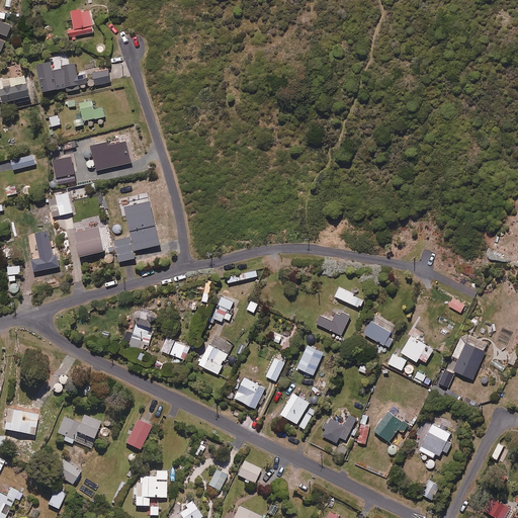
[(91,9),(72,12),(75,29),(69,29),(70,36),(94,33),(91,9)]
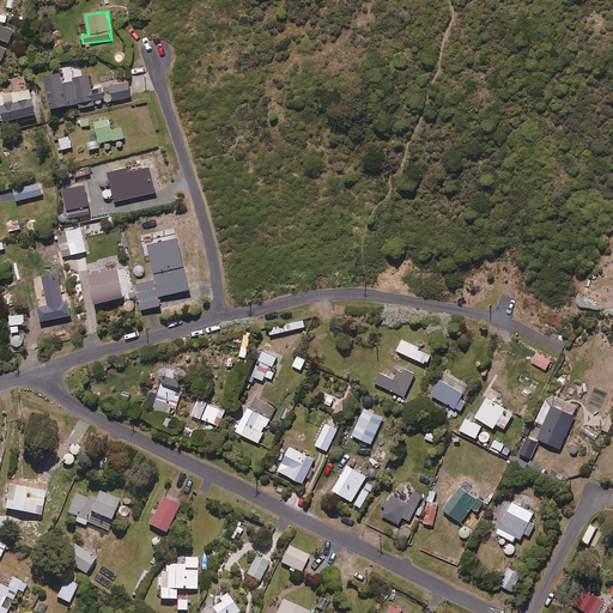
[(80,109),(95,105),(93,101),(103,99),(101,87),(91,89),(89,76),(83,78),(79,64),(61,67),(62,74),(44,79),(52,110),(79,104),(80,109)]
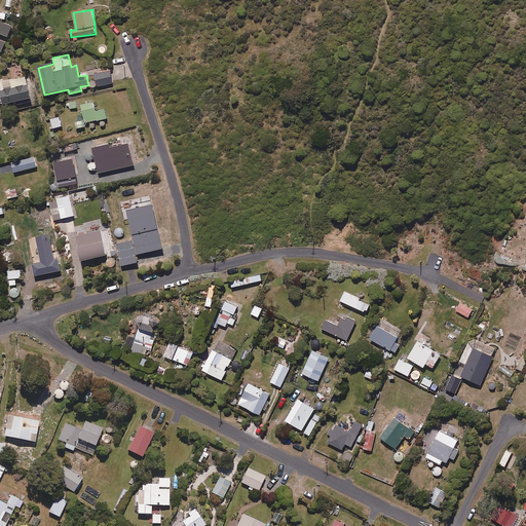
[(113,84),(110,71),(96,75),(98,87),(113,84)]
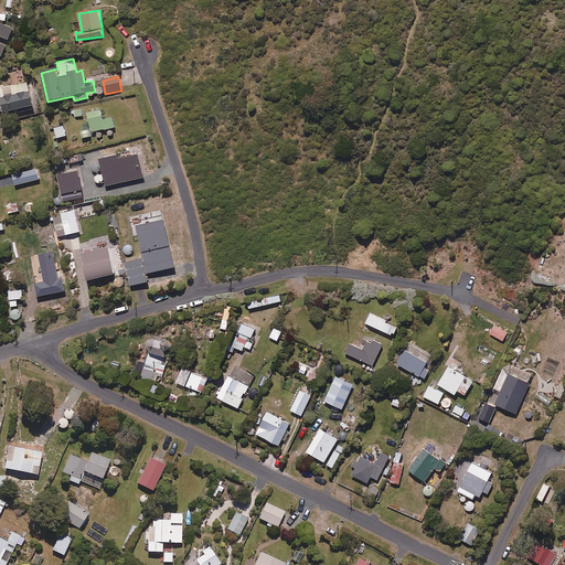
[(33,107),(29,84),(4,88),(7,97),(1,98),(3,112),(33,107)]
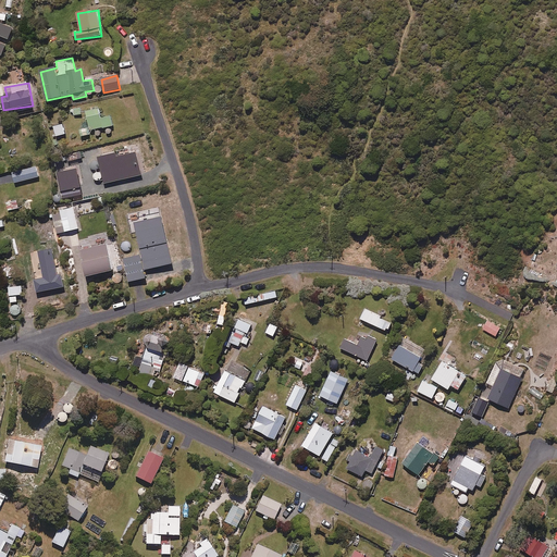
[(101,119),(99,109),(86,112),(90,131),(113,126),(111,116),(101,119)]
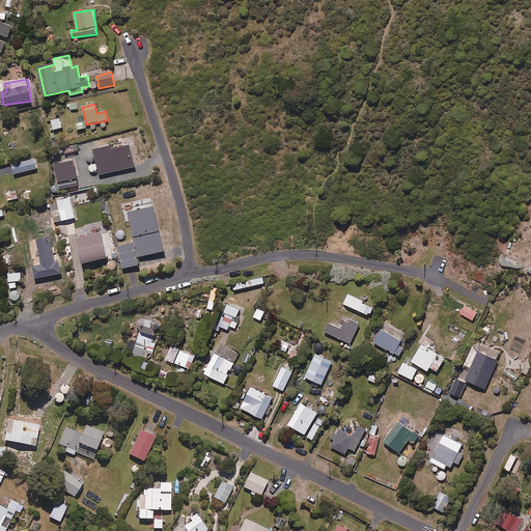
[(62,129),(60,119),(51,120),(53,130),(62,129)]
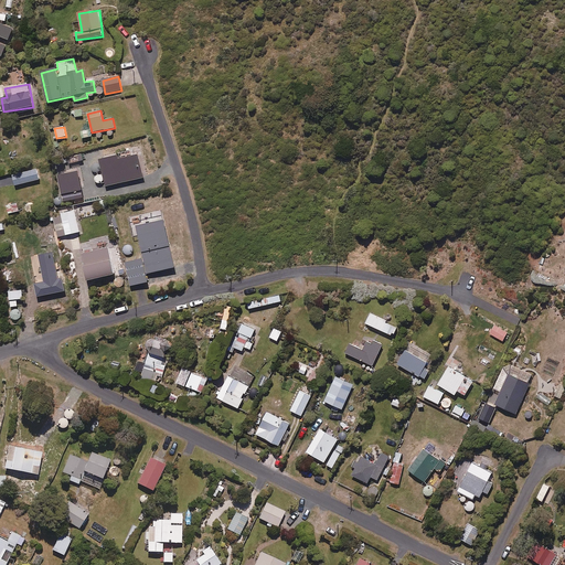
[(40,181),(38,170),(13,174),(14,185),(40,181)]
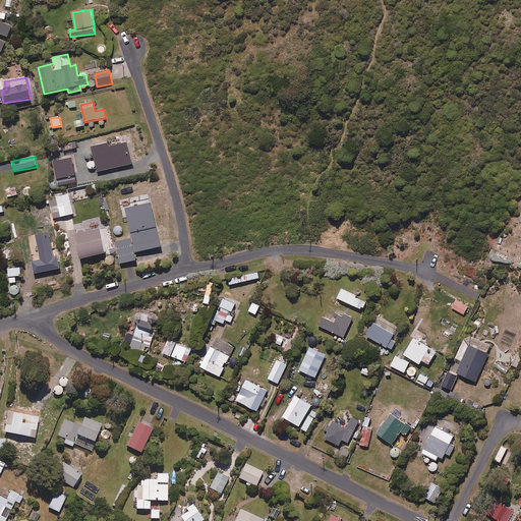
[(17,195),(16,187),(7,189),(8,196),(17,195)]
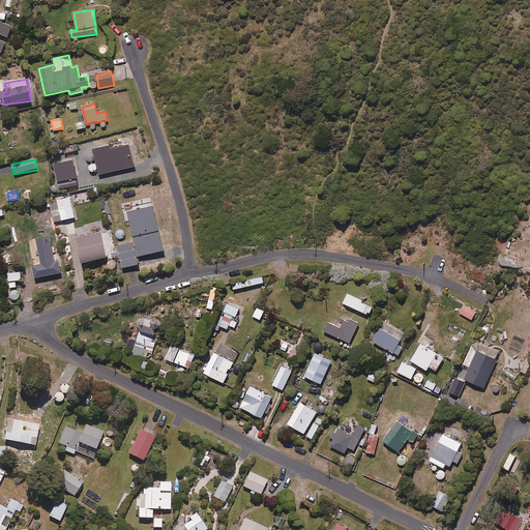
[(52,210),(55,222),(75,218),(70,197),(57,200),(59,208),(52,210)]
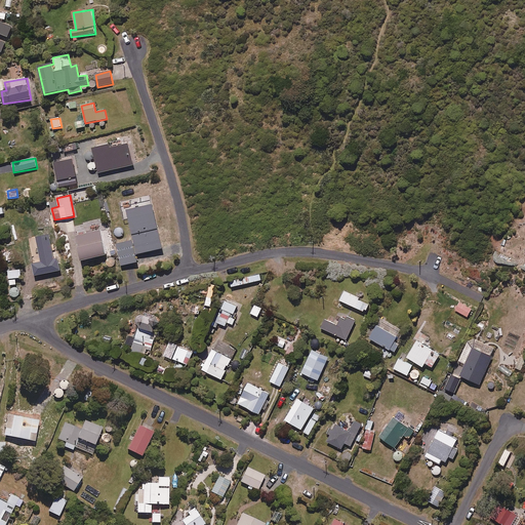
[(152,229),(147,206),(129,210),(138,252),(162,247),(157,228),(152,229)]
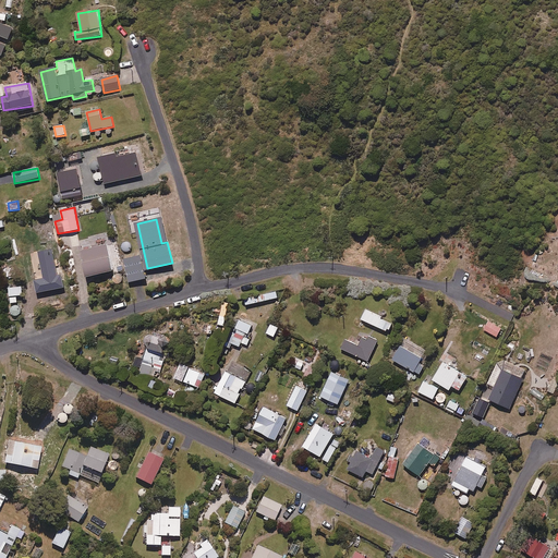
[(184,226),(178,228),(181,240),(187,238),(184,226)]
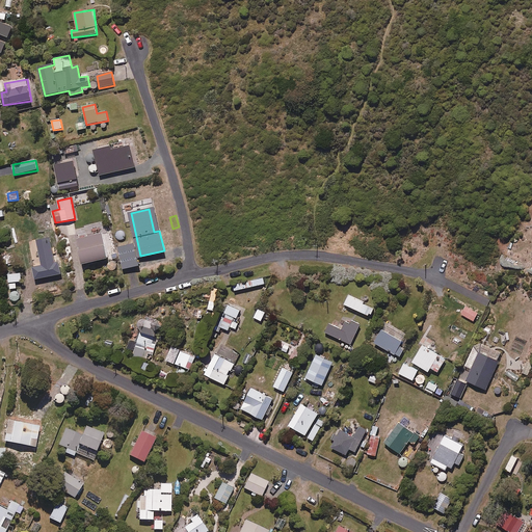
[(107,260),(102,234),(77,240),(83,265),(107,260)]
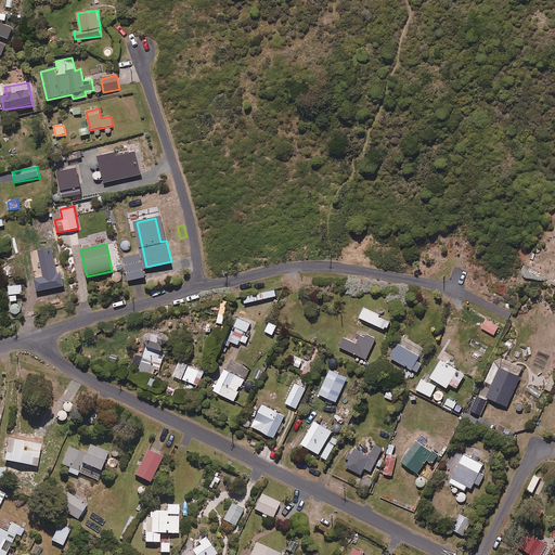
[(64,283),(56,252),(43,255),(47,270),(44,270),(48,287),(64,283)]
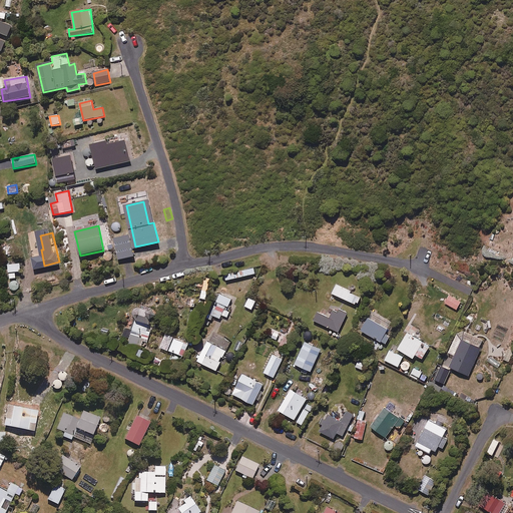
[(134,257),(129,235),(114,238),(119,261),(134,257)]
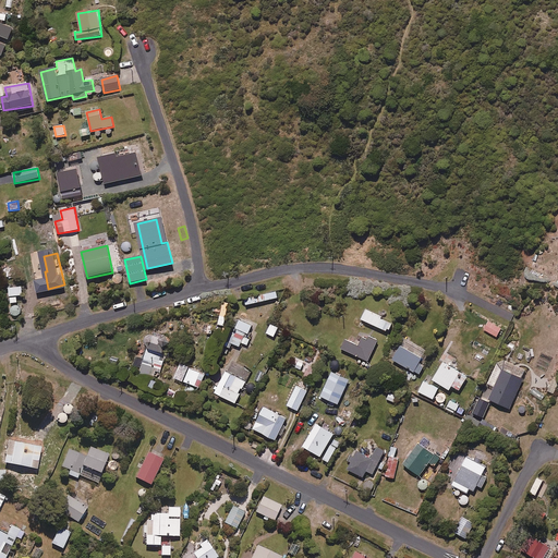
[(25,294),(24,287),(10,288),(12,303),(19,302),(17,295),(25,294)]
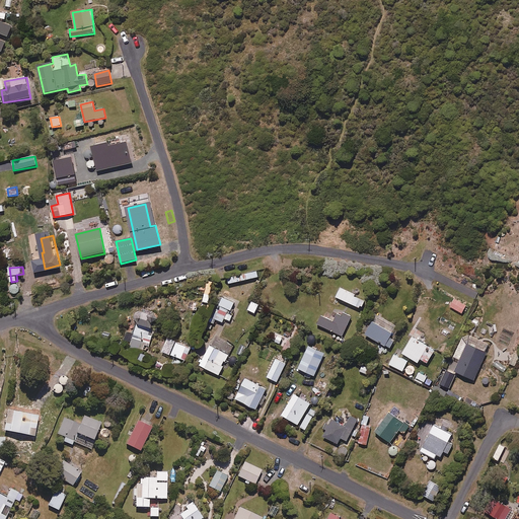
[(258,278),(257,272),(228,278),(229,284),(258,278)]
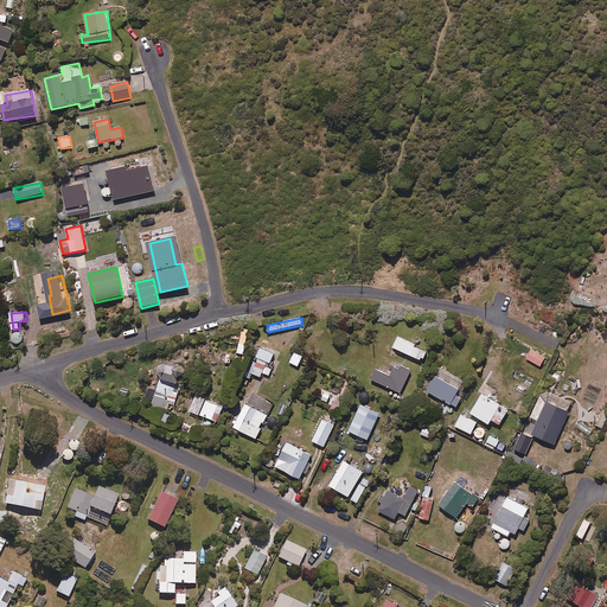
[(422,362),(427,353),(415,347),(415,345),(398,337),(394,349),(422,362)]
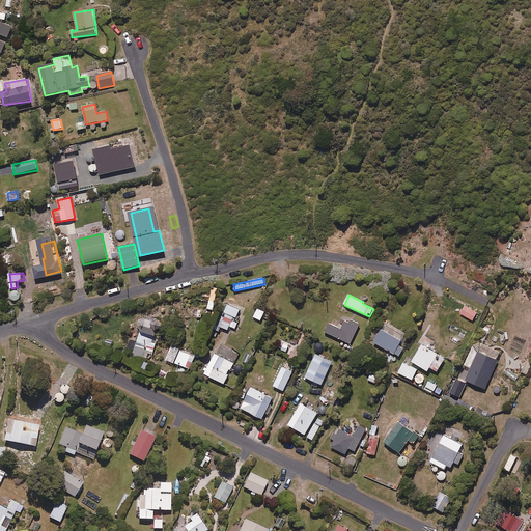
[(217,299),(210,297),(206,311),(214,313),(217,299)]
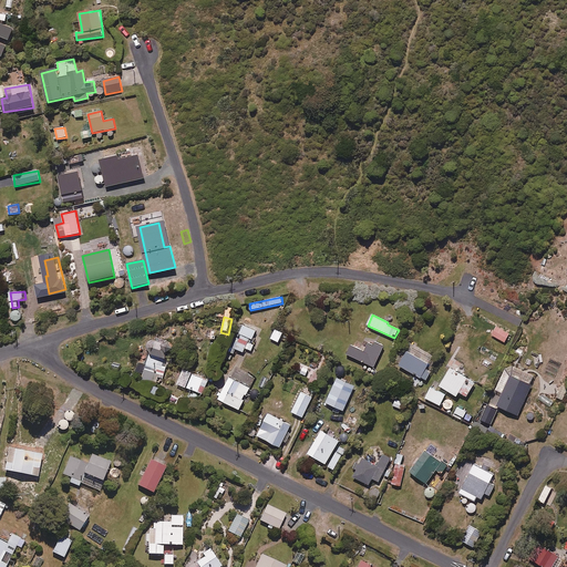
[(191,331),(193,321),(184,319),(181,328),(191,331)]
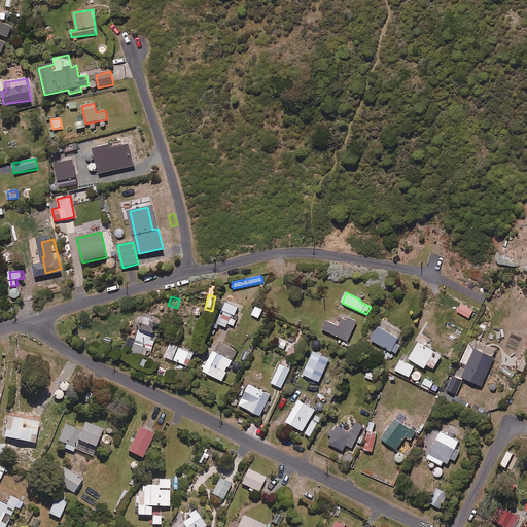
[(234,328),(239,318),(236,317),(240,308),(226,302),(216,323),(226,328),(227,325),(234,328)]
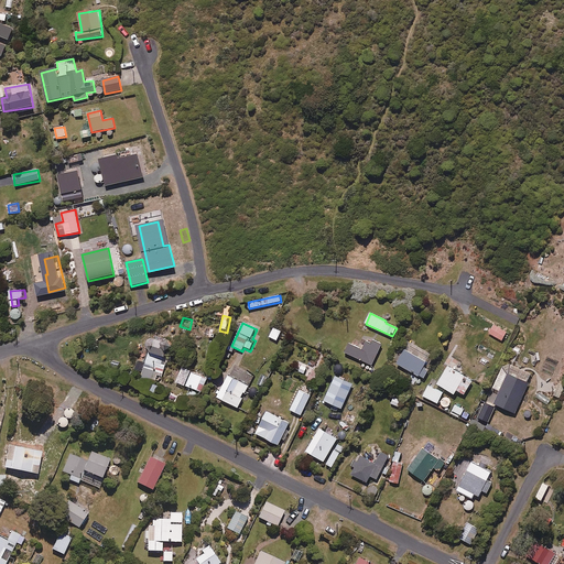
[(281,332),(273,328),(269,337),(277,342),(281,332)]
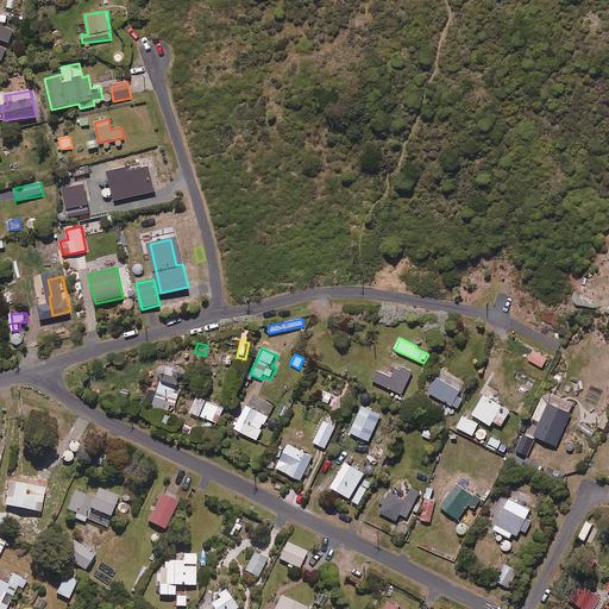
[(146,401),(155,403),(154,407),(173,413),(184,372),(161,365),(157,376),(162,377),(158,391),(150,389),(146,401)]
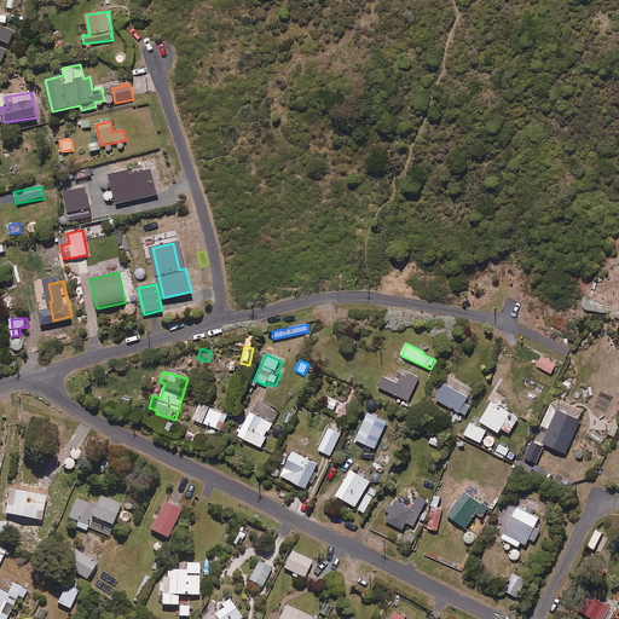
[(409,401),(420,379),(409,372),(408,377),(403,375),(398,385),(383,379),(380,388),(409,401)]
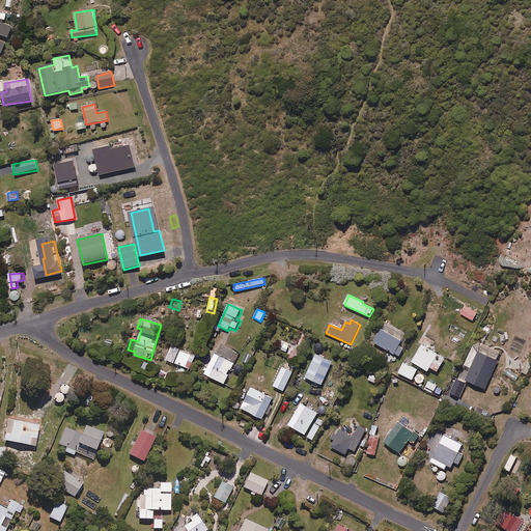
[(406,334),(386,323),(373,343),(399,358),(404,348),(399,346),(406,334)]
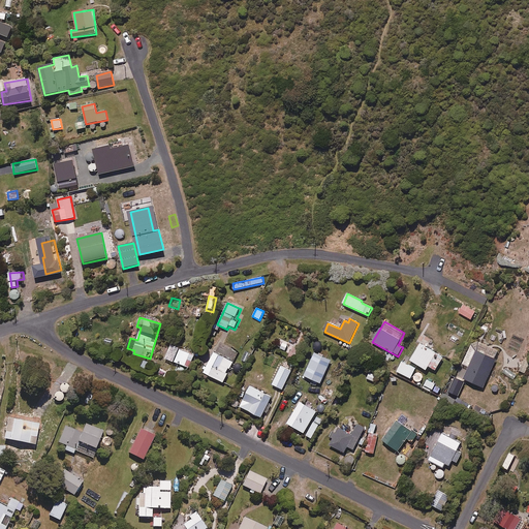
[(484,389),(500,352),(473,341),(463,365),(469,368),(464,379),(484,389)]
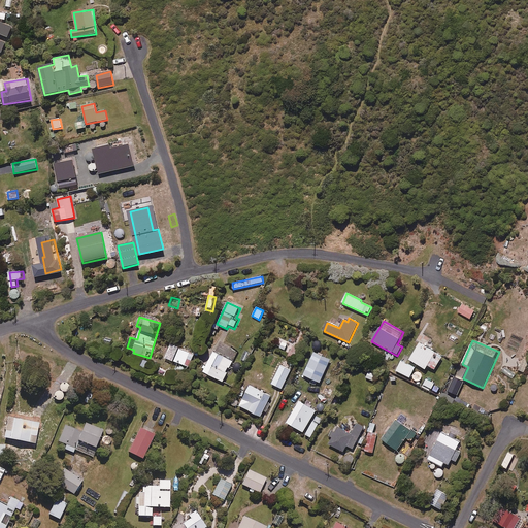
[(442,357),(420,343),(409,360),(425,370),(428,366),(434,370),(442,357)]
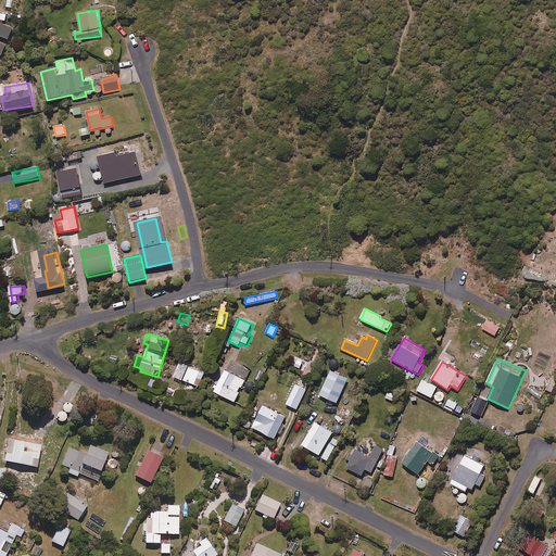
[(205,373),(180,363),(174,378),(199,388),(205,373)]
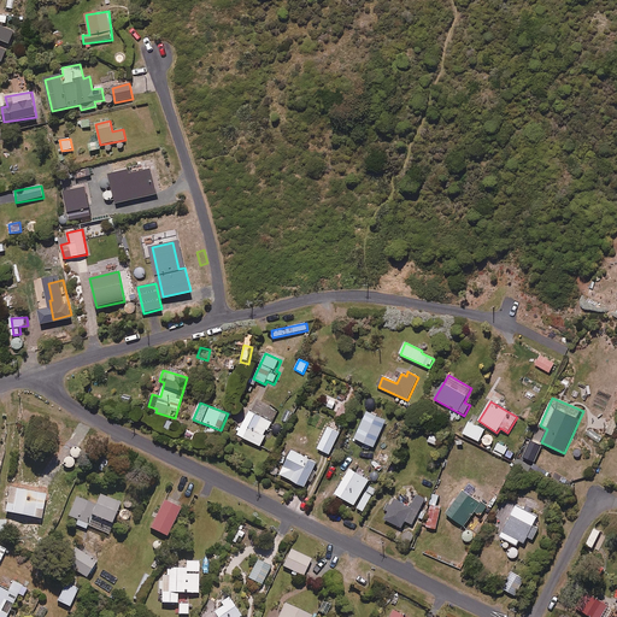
[(462,417),(451,410),(446,418),(457,424),(462,417)]
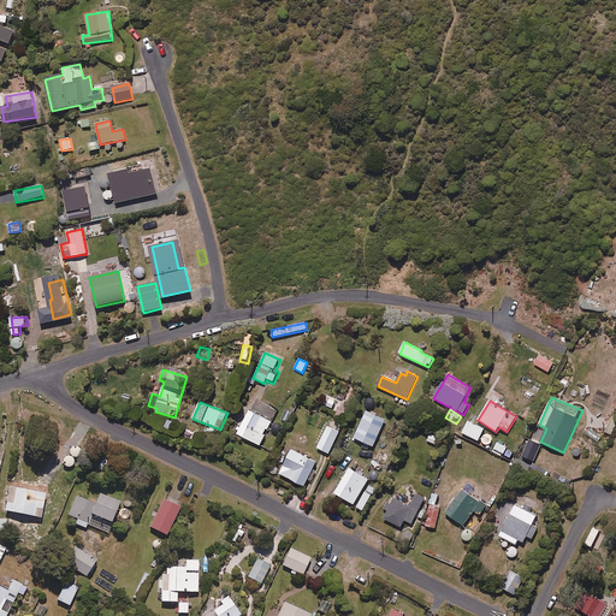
[(272,422),(249,410),(237,434),(260,446),(272,422)]
